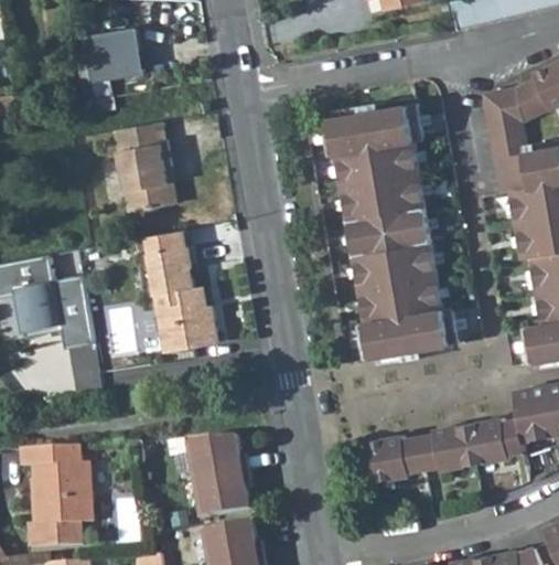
[(558,0),(445,0),(453,28),(558,7),(558,0)]
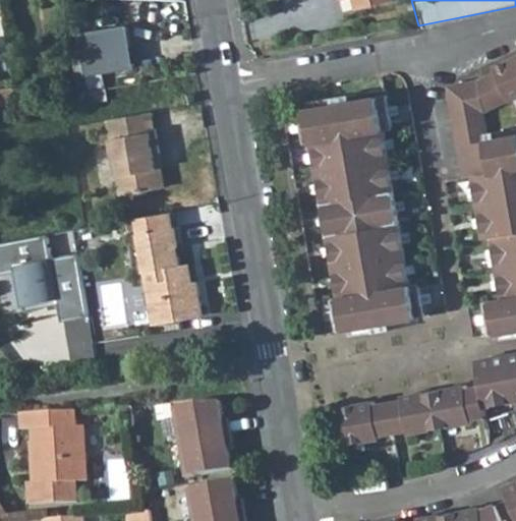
[(125,23),(79,30),(87,73),(132,64),(125,23)]
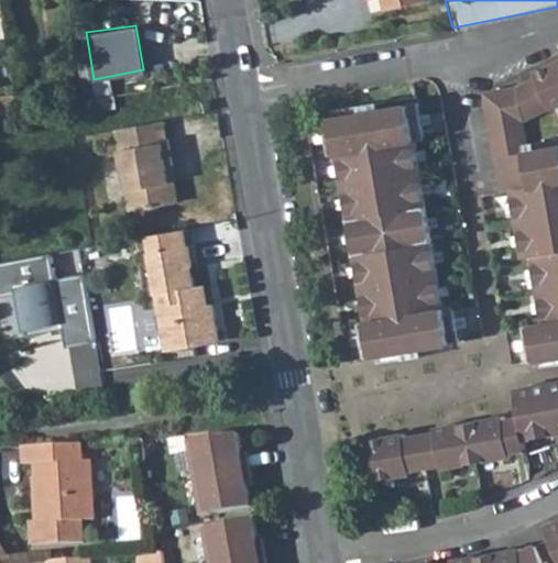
[(73,53),(80,100),(91,99),(84,52),(73,53)]
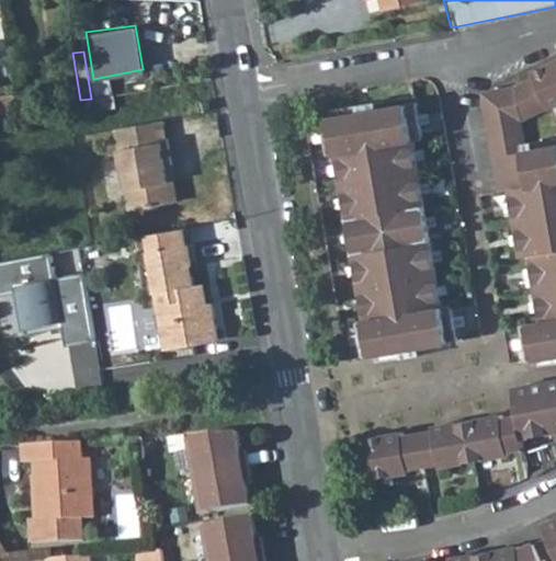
[(555,146),(540,150),(531,151),(523,152),(518,123),(546,109),(547,111),(555,106),(555,61),(531,73),(533,79),(511,89),(479,94),(497,192),(509,190),(511,204),(513,213),(518,238),(520,247),(521,258),(530,256),(532,270),(534,278),(539,302),(541,311),(542,323),(521,328),(523,340),(524,348),(526,359),(555,355),(555,354),(555,146)]
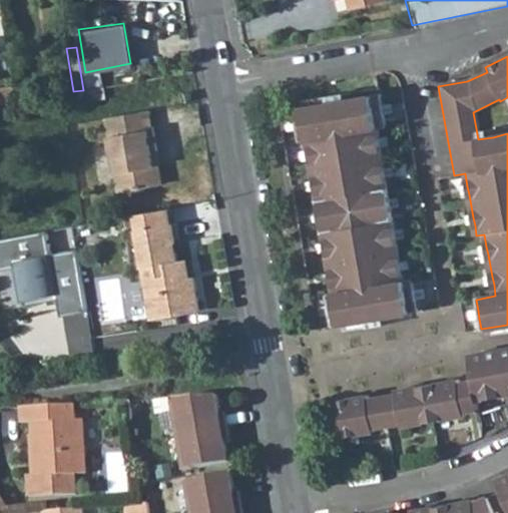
[(101,96),(99,87),(83,90),(85,99),(101,96)]
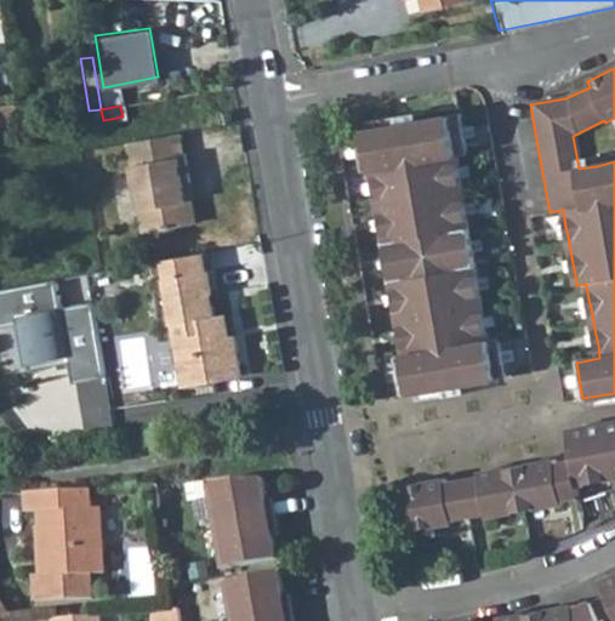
[(410,114),(410,123),(421,121),(420,113),(410,114)]
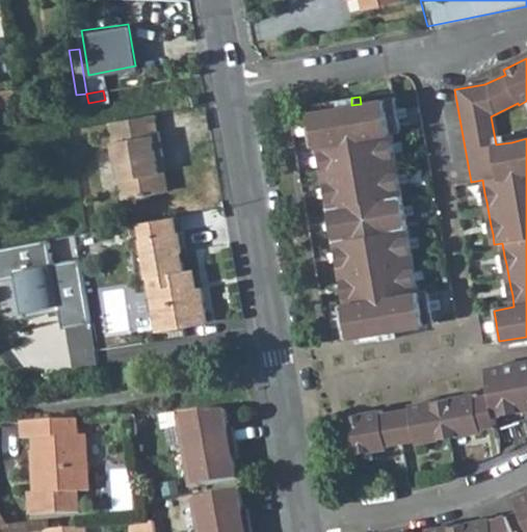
[(327,110),(300,115),(302,128),(305,137),(307,149),(315,147),(317,160),(318,168),(322,189),(324,198),(328,221),(330,230),(335,256),(336,263),(340,285),(342,294),(344,306),(336,307),(339,318),(340,327),(342,340),(369,335),(379,333),(395,329),(403,328),(432,322),(430,310),(428,300),(426,288),(418,290),(415,278),(414,271),(410,248),(407,241),(403,215),(402,208),(397,184),(396,176),(392,153),(390,145),(388,133),(396,132),(394,120),(392,110),(390,98),(361,104),(351,105),(338,108),(327,110)]
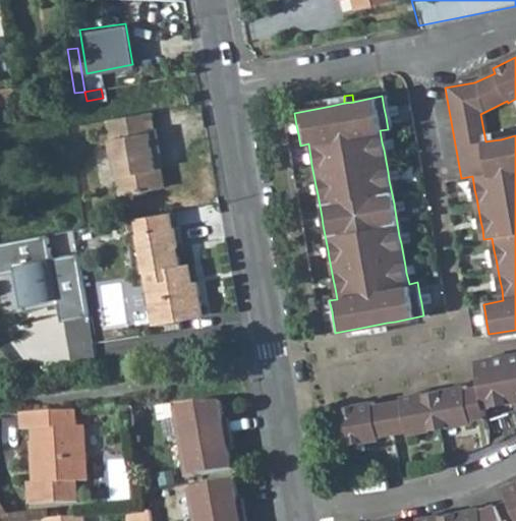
[(321,101),(321,108),(331,106),(329,99),(321,101)]
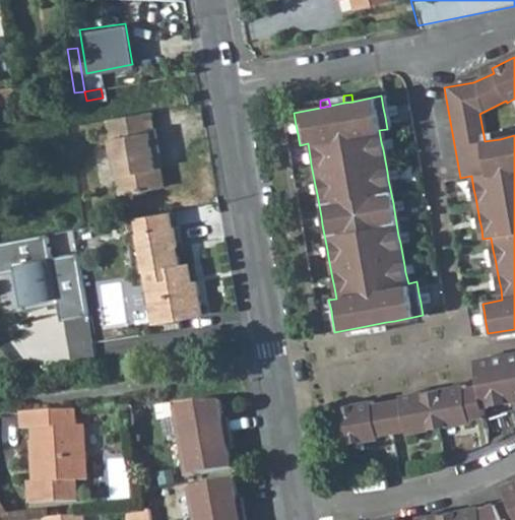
[(391,107),(383,108),(385,117),(393,115),(391,107)]
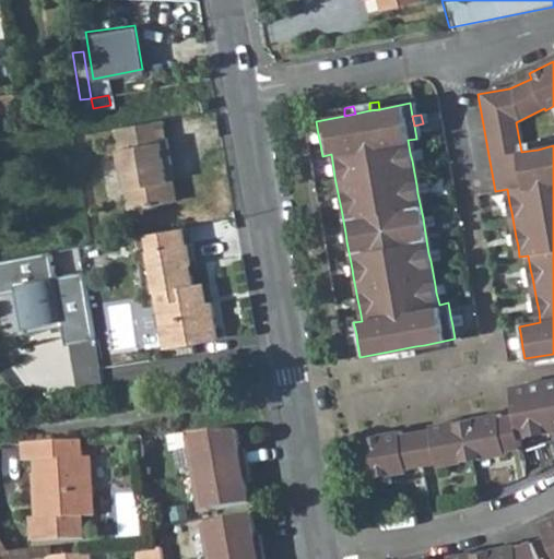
[(160,120),(112,129),(125,209),(168,200),(163,166),(167,165),(160,120)]
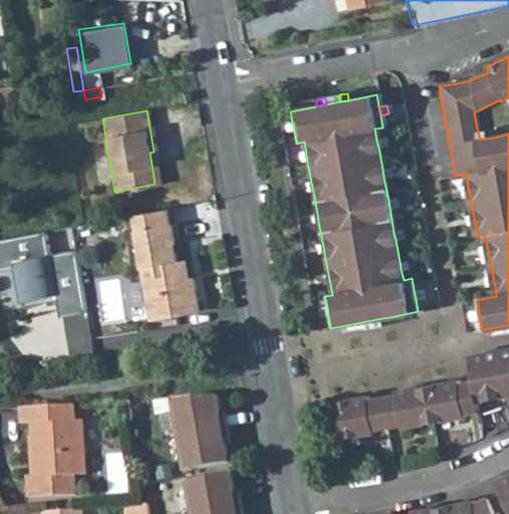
[(285,135),(294,133),(292,123),(284,124),(285,135)]
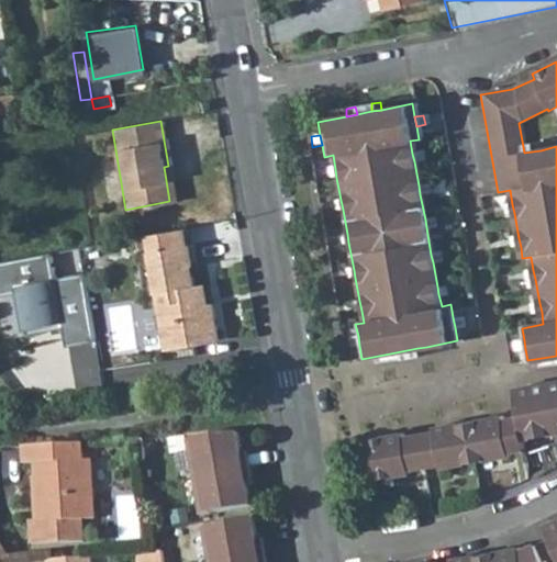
[(531,145),(532,152),(541,150),(539,143),(531,145)]
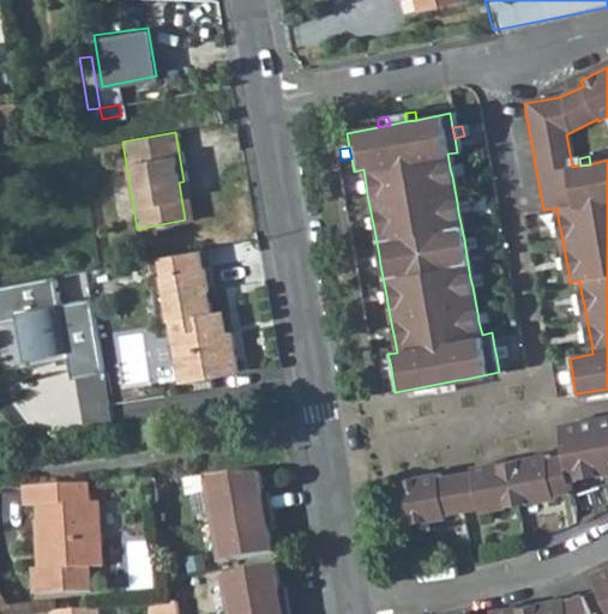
[(459,167),(450,168),(452,176),(461,176),(459,167)]
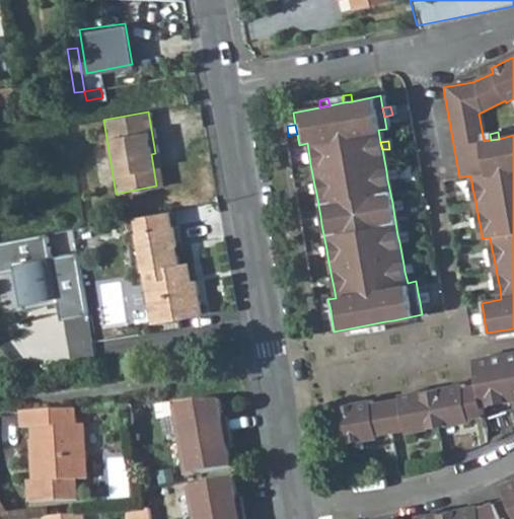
[(303,165),(310,164),(309,156),(302,157),(303,165)]
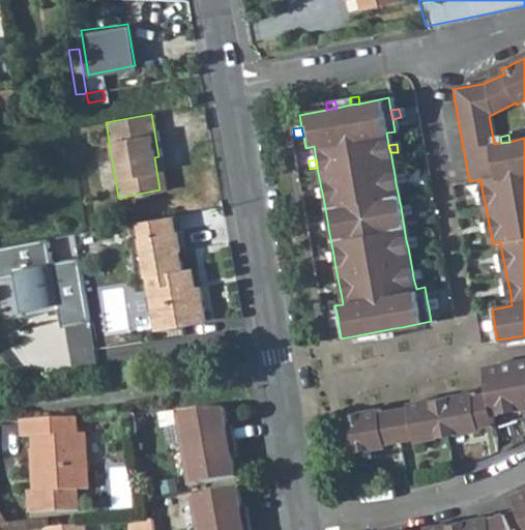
[(402,173),(395,175),(396,183),(404,182),(402,173)]
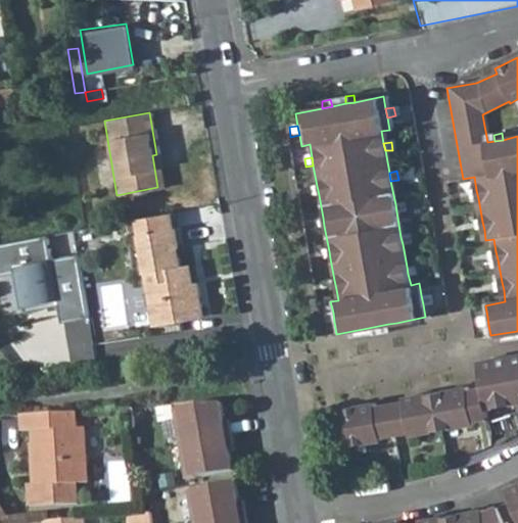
[(311,196),(319,195),(317,186),(309,187),(311,196)]
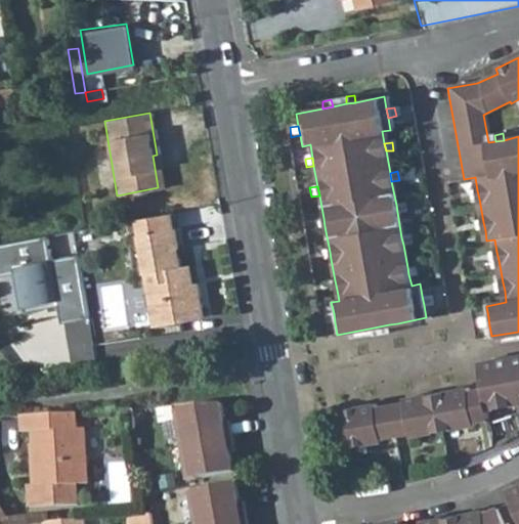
[(469,201),(479,199),(477,190),(468,192),(469,201)]
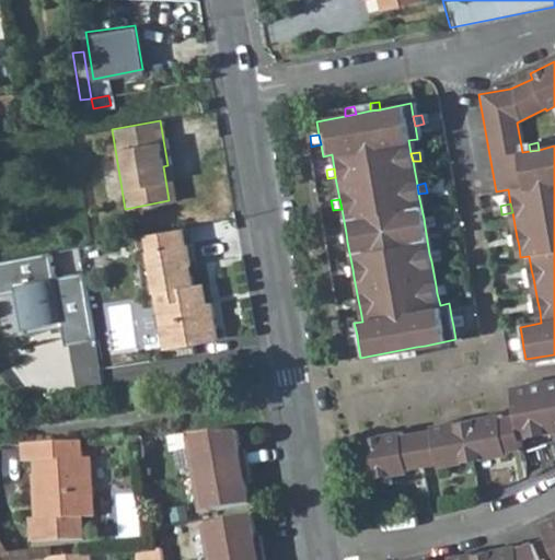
[(431,218),(424,219),(425,226),(432,225),(431,218)]
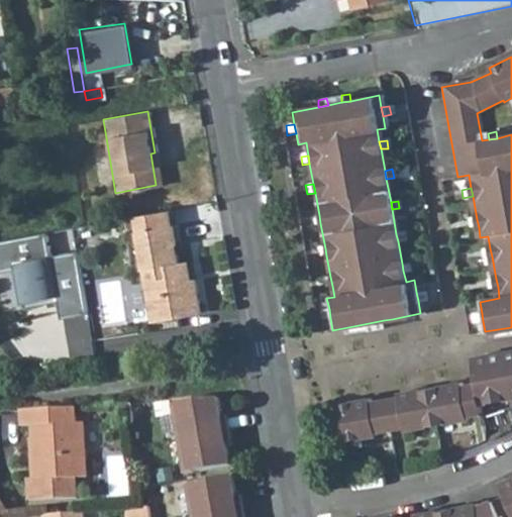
[(182,223),(179,207),(142,214),(145,230),(182,223)]
